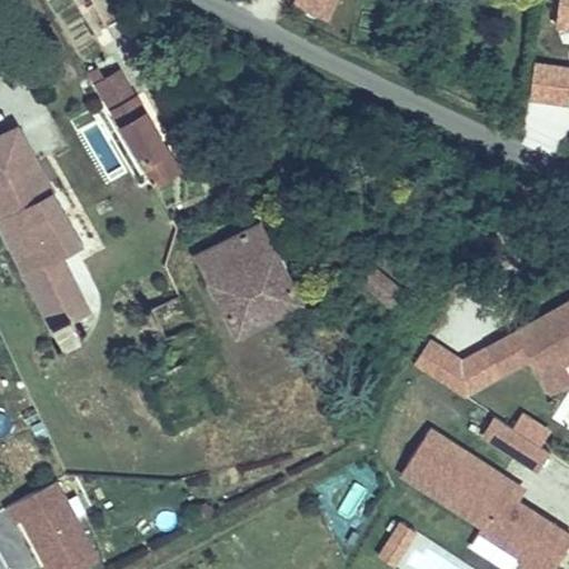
[(293,0),(328,16),(335,0),(293,0)]
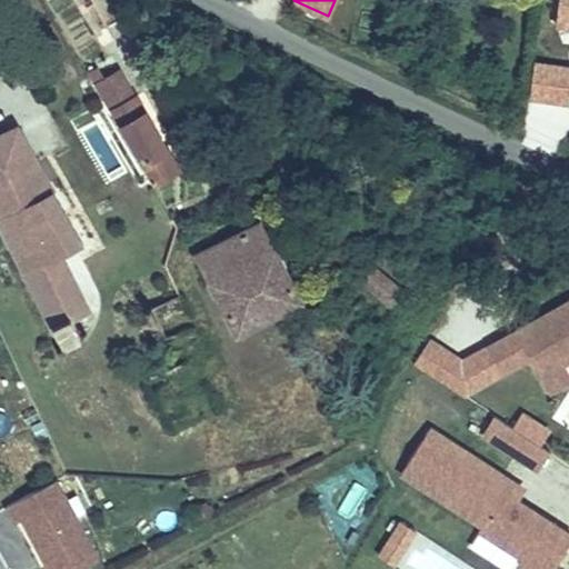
[(568,0),(558,0),(555,25),(568,27),(568,0)]
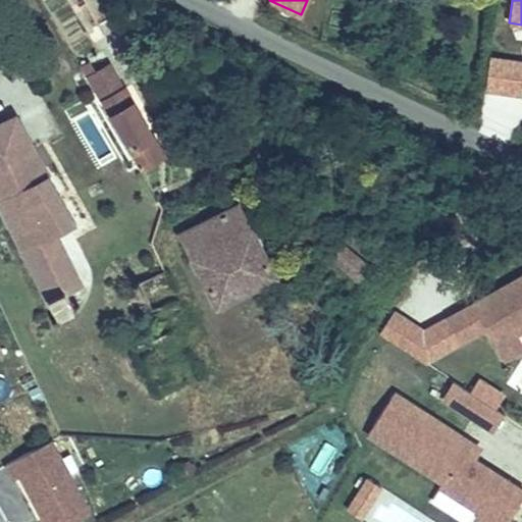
[(520,95),(521,80),(521,61),(488,57),(484,90),(520,95)]
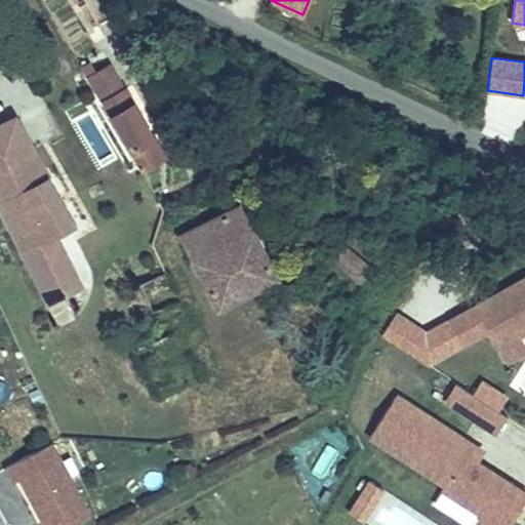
[(119,89),(93,101),(132,170),(156,159),(119,89)]
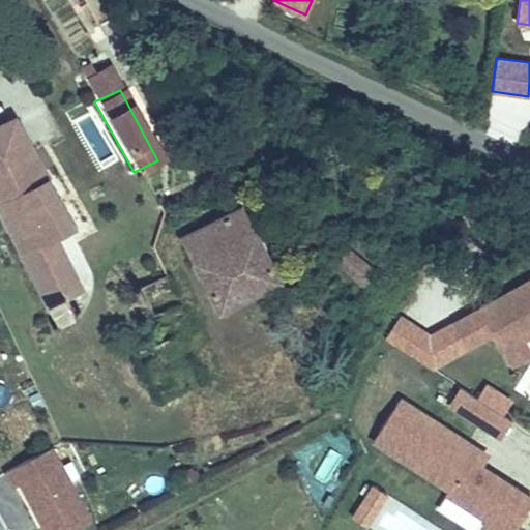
[(58,245),(75,237),(21,126),(0,136),(0,229),(53,340),(70,332),(65,317),(81,294),(58,245)]
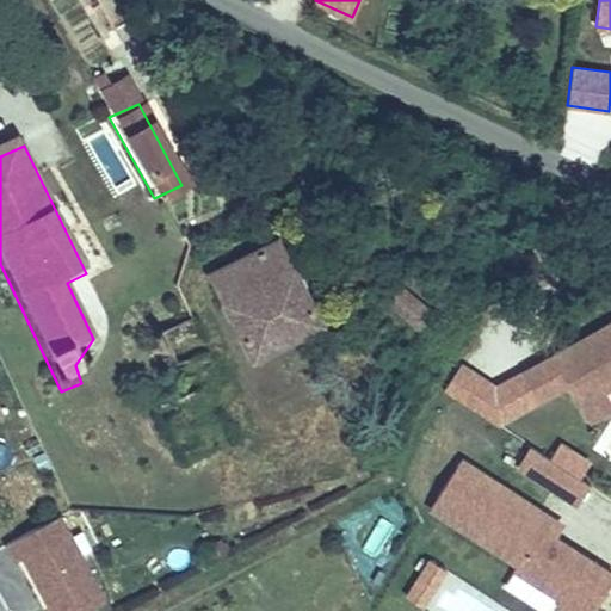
[(247,381),(313,349),(320,345),(276,253),(259,260),(202,288),(247,381)]
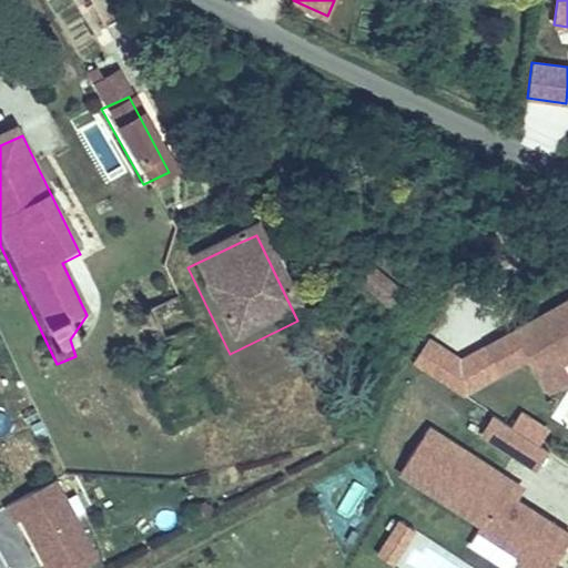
[(365,281),(353,303),(395,330),(408,307),(365,281)]
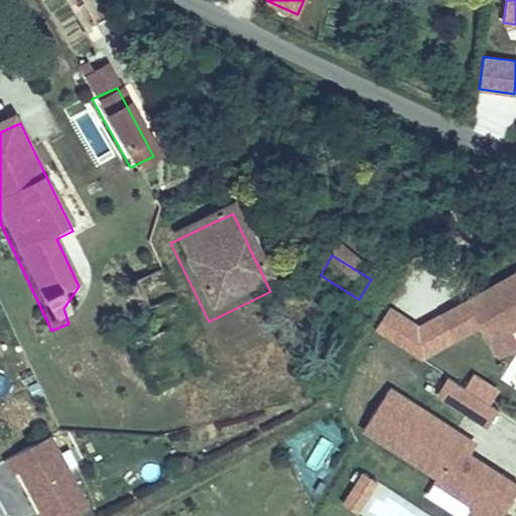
[(515,274),(442,315),(461,348),(484,335),(499,363),(515,353),(515,338),(514,335),(515,333),(515,274)]
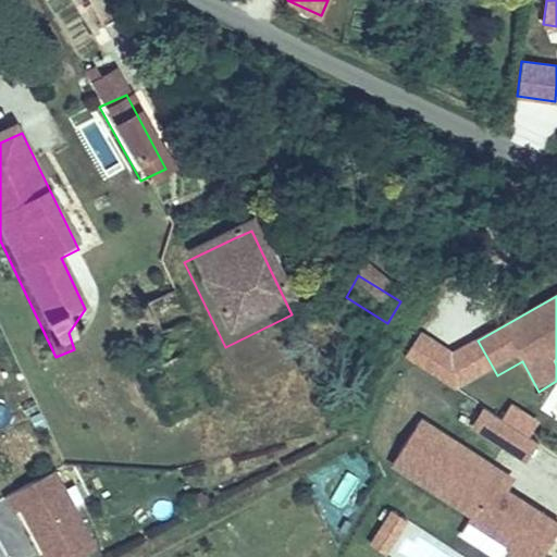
[(505,418),(481,407),(469,431),(527,458),(545,420),(511,405),(505,418)]
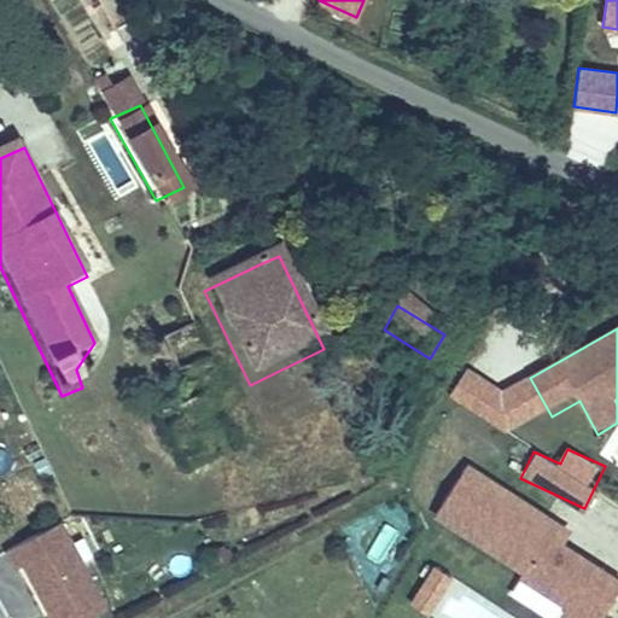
[(563,617),(605,617),(617,595),(617,576),(565,546),(575,528),(466,465),(432,520),(520,572),(507,596),(544,617),(559,617),(560,617),(563,617)]
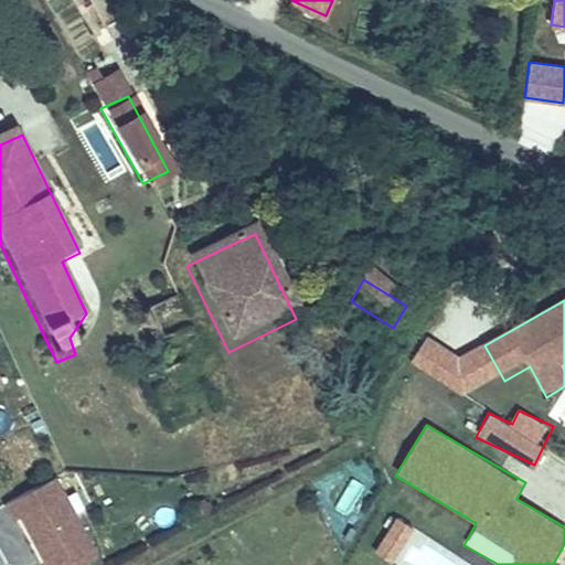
[(56,476),(7,502),(16,519),(23,515),(29,512),(34,522),(29,525),(49,564),(81,564),(98,556),(56,476)]
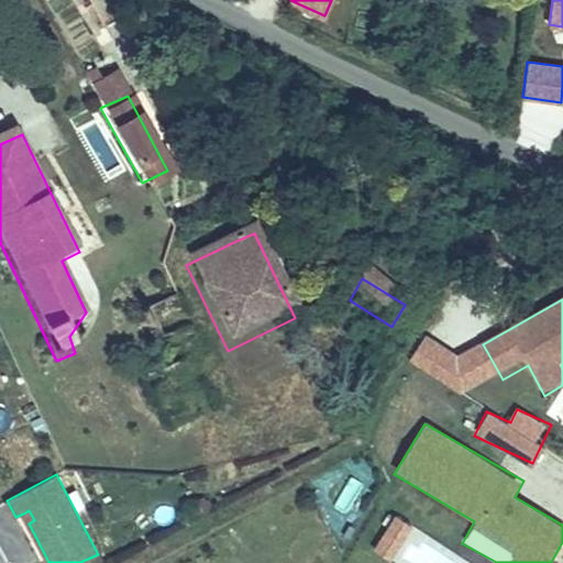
[(346,518),(362,483),(345,476),(330,511),(346,518)]
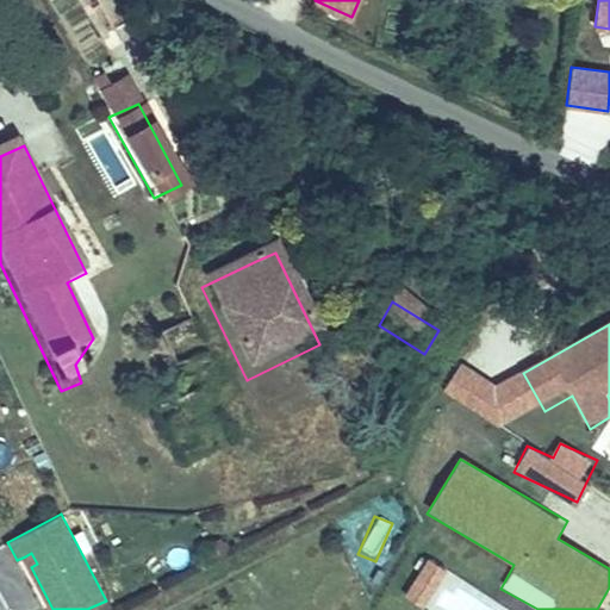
[(31,553),(25,556),(31,567),(37,564),(31,553)]
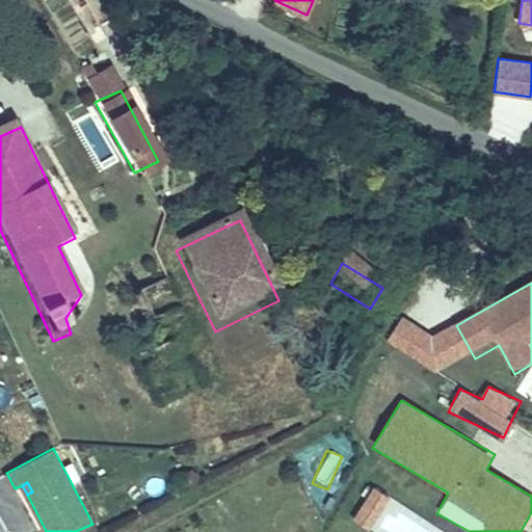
[(372,531),(391,497),(371,486),(352,521),(372,531)]
